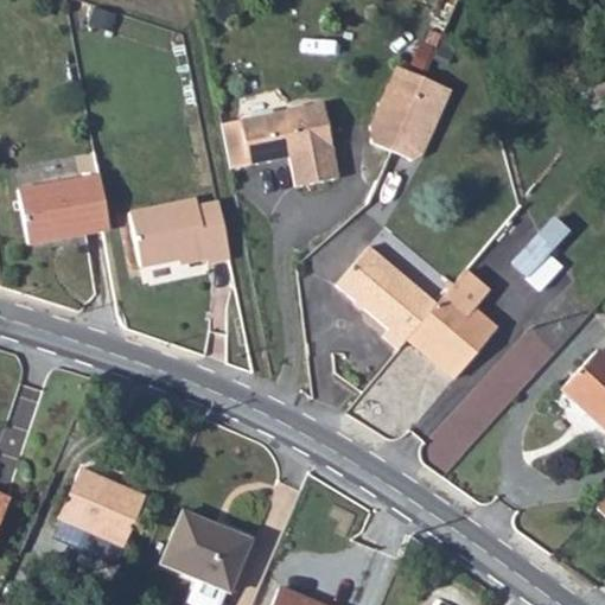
[(399,65),(392,82),(418,93),(425,76),(399,65)]
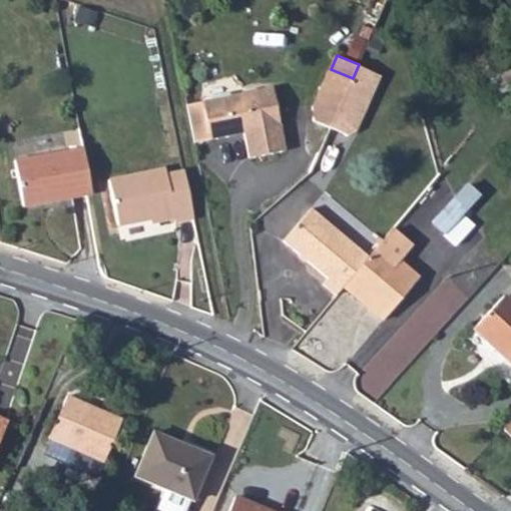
[(353,78),(331,69),(315,105),(315,119),(332,126),(353,78)]
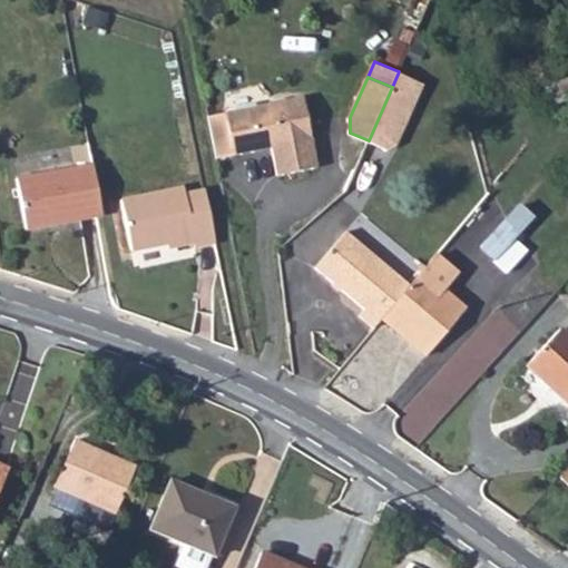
[(418,99),(392,87),(369,140),(388,149),(398,145),(418,99)]
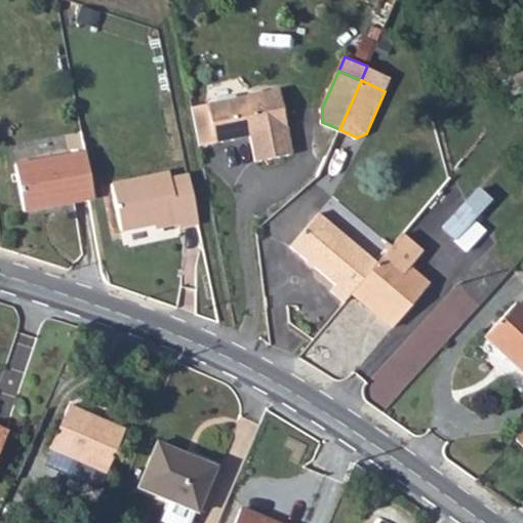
[(281,88),(193,106),(201,145),(245,135),(244,131),(251,129),(251,134),(257,160),(293,153),(281,88)]
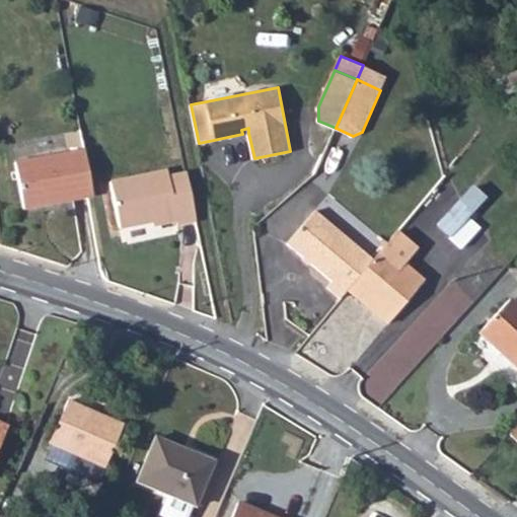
[(94,193),(86,149),(16,162),(24,208),(54,203),(54,200),(94,193)]
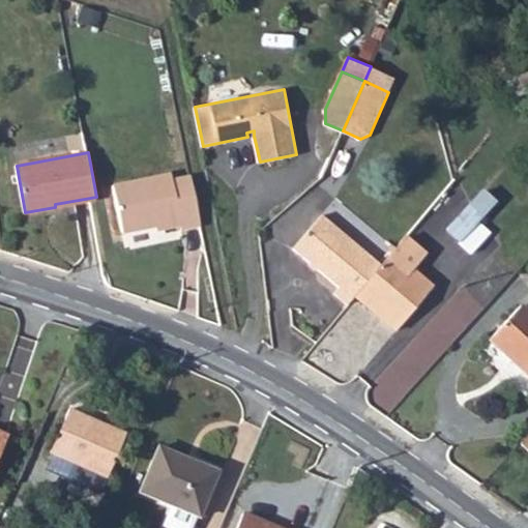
[(202,225),(192,175),(174,179),(172,173),(114,185),(123,232),(181,221),(182,229),(202,225)]
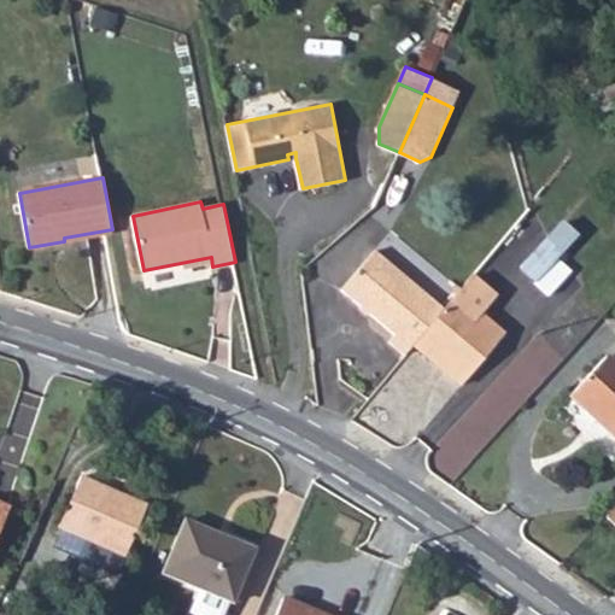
[(567,215),(522,262),(552,292),(574,268),(563,252),(584,230),(567,215)]
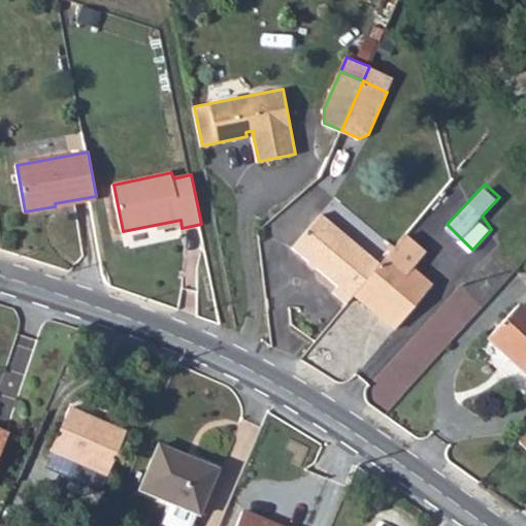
[(334,291),(348,302),(356,293),(362,286),(381,263),(322,214),(293,247),(339,286),(334,291)]
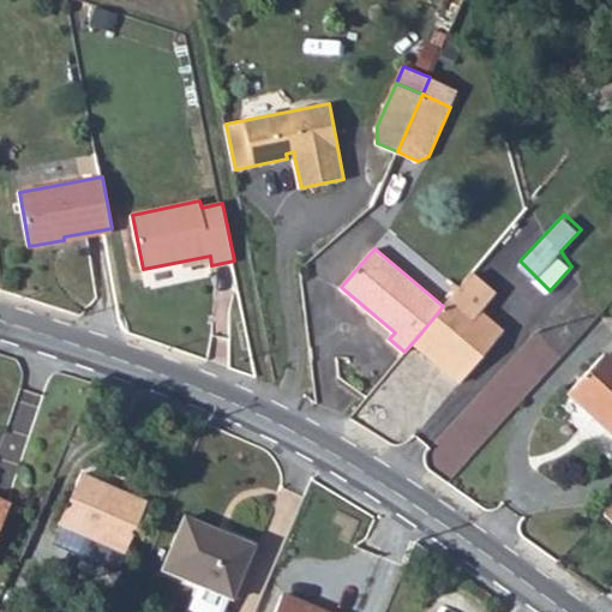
[(454,359),(445,369),(461,382),(503,333),(480,312),(495,294),(471,274),(443,306),(421,333),(454,359)]
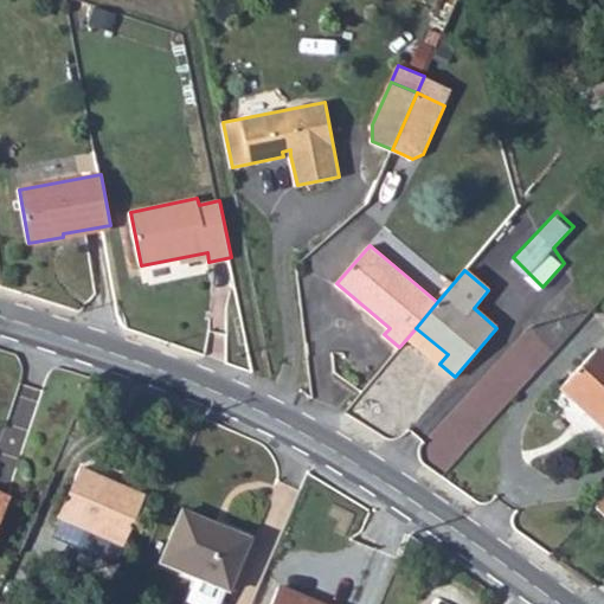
[(416,328),(409,336),(439,364),(448,354),(416,328)]
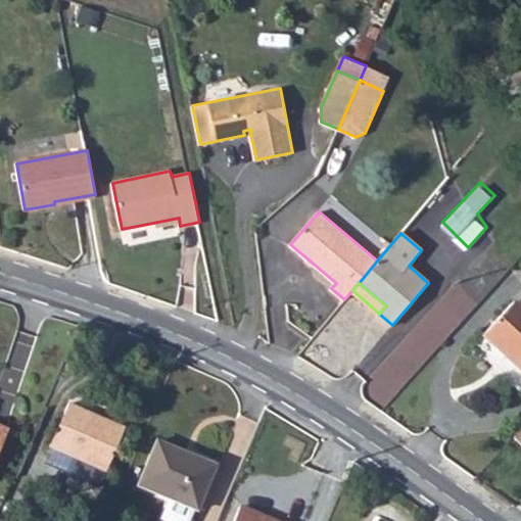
[(520,306),(515,301),(483,335),(520,369),(520,306)]
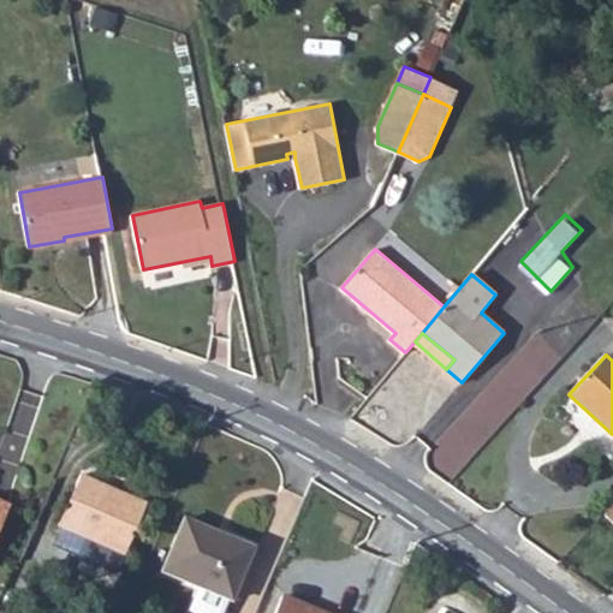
[(82,475),(60,524),(126,553),(148,503),(82,475)]
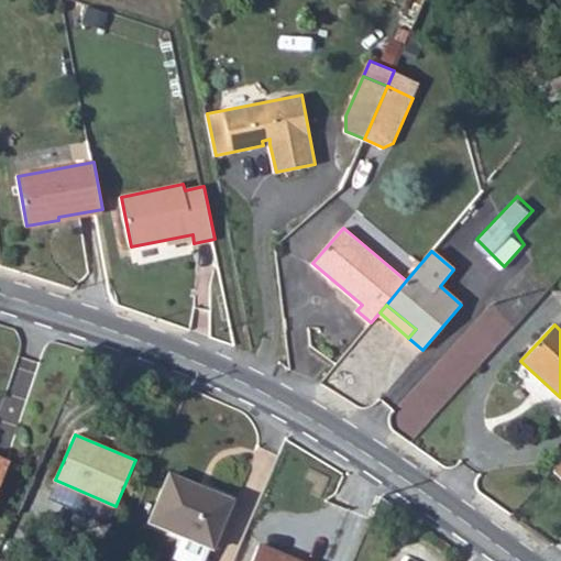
[(0,484),(10,463),(0,459),(0,484)]
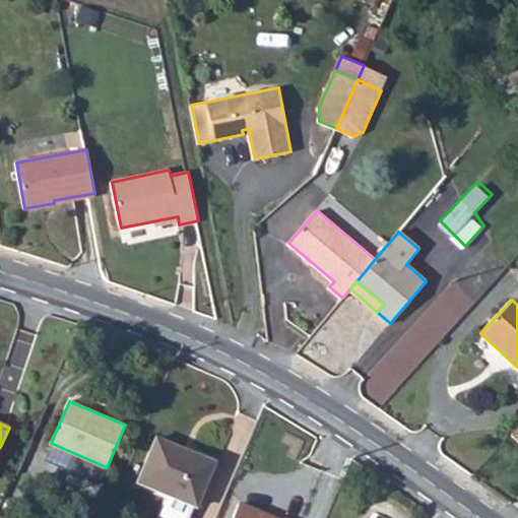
[(138,482),(170,496),(192,505),(196,507),(214,461),(156,438),(138,482)]
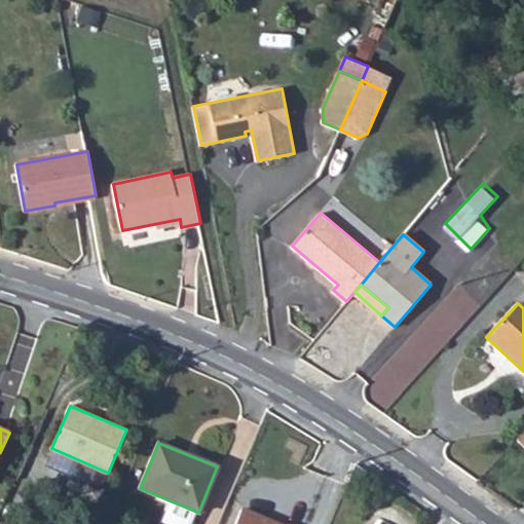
[(188,523),(194,511),(172,501),(163,521),(170,523),(188,523)]
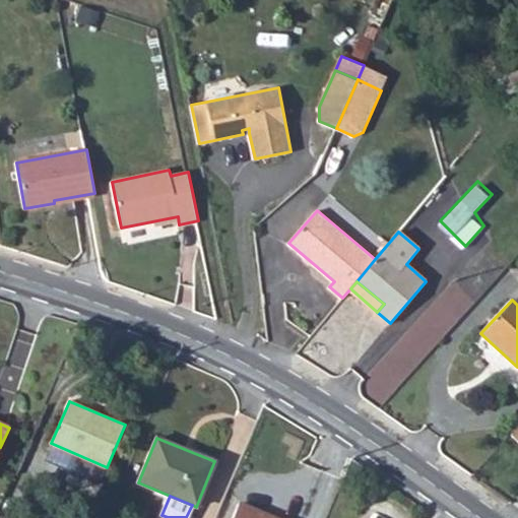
[(276,517),(240,503),(234,517),(276,517)]
